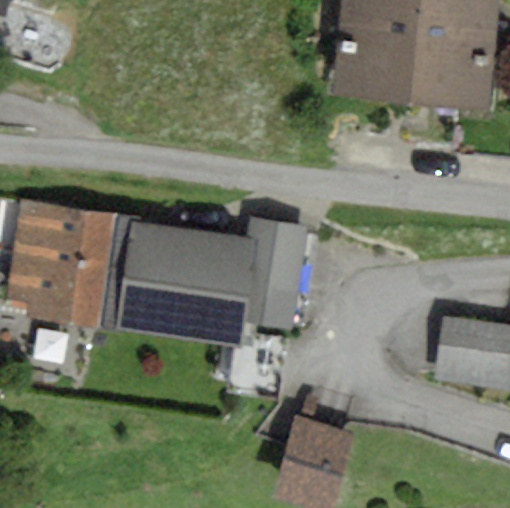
[(504,0),(339,0),(328,103),(492,120),(504,0)]
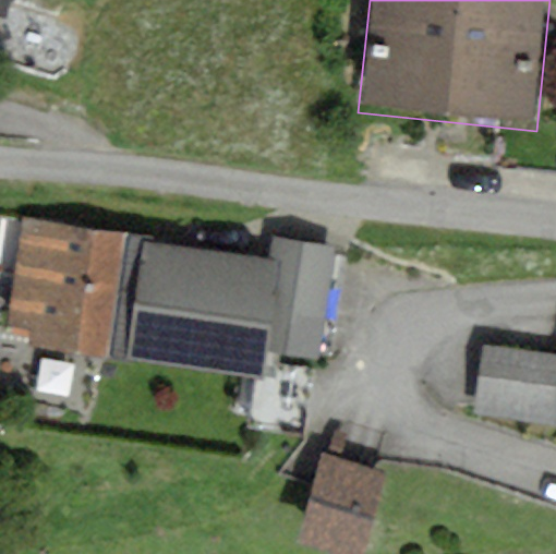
[(144,235),(21,219),(7,335),(129,351),(144,235)]
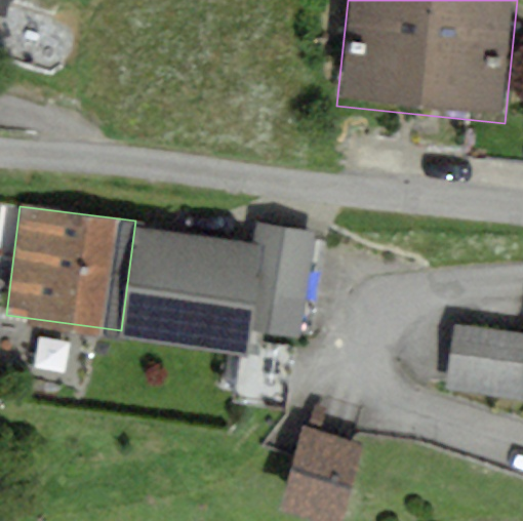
[(257,239),(135,221),(121,330),(244,343),(249,301),(257,239)]
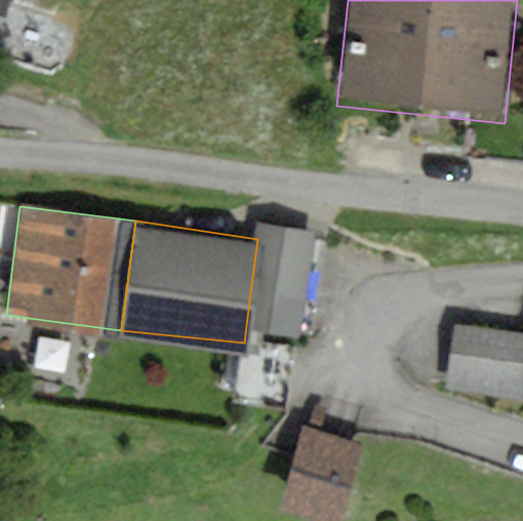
[(314,232),(257,224),(257,239),(249,301),(304,308),(314,232)]
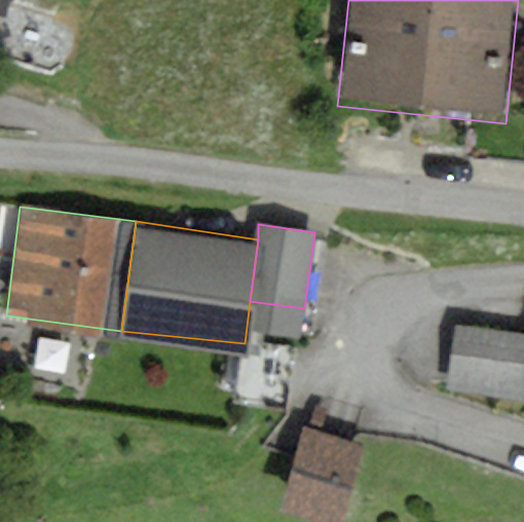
[(523,333),(452,325),(443,389),(523,400),(523,333)]
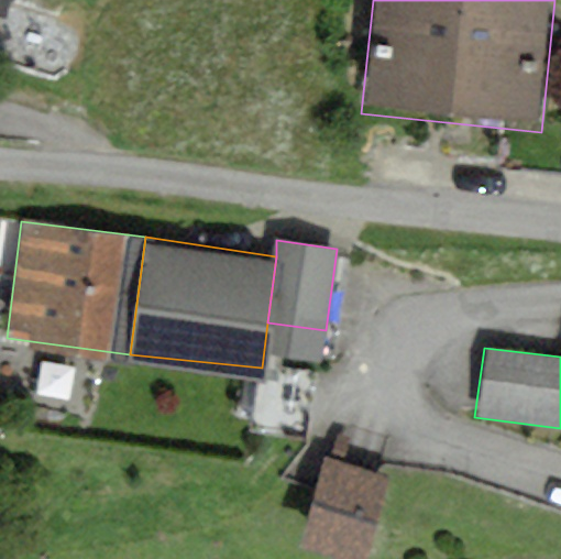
[(387,474),(323,456),(299,539),(363,558),(387,474)]
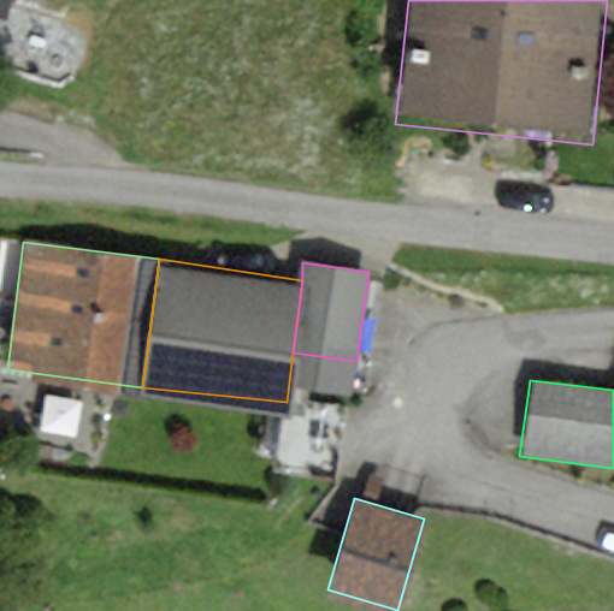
All buildings are outlined.
